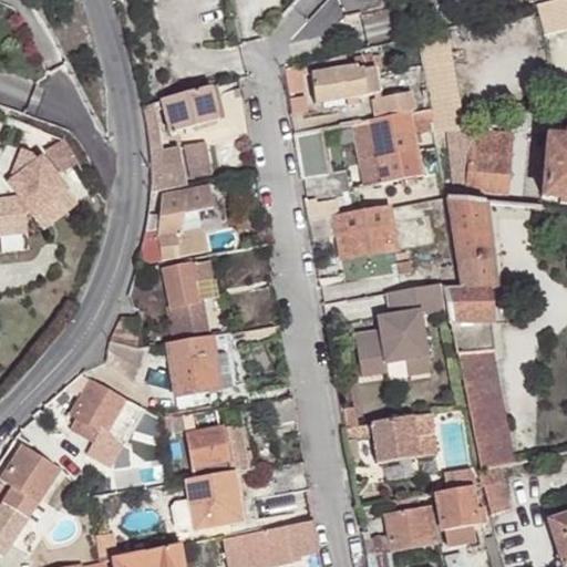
[(566,0),(552,0),(548,1),(557,32),(566,29),(566,0)]
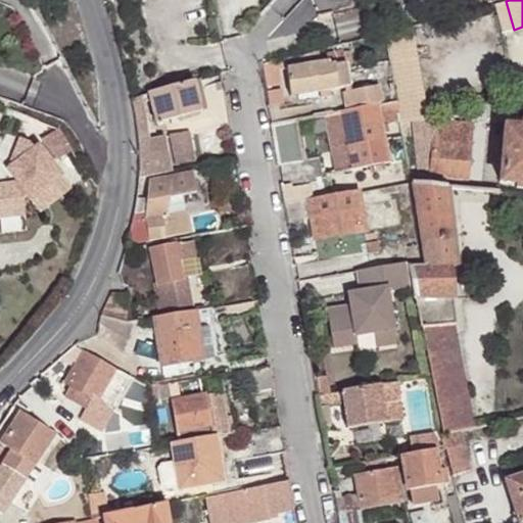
[(437,117),(427,117),(411,28),(385,34),(396,100),(400,124),(411,122),(418,175),(433,176),(435,143),(504,149),(506,127),(436,121),(437,117)]
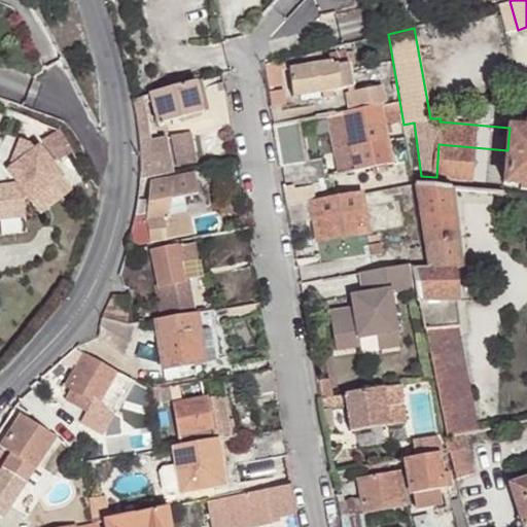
[(343,49),(327,53),(328,61),(329,65),(346,62),(343,49)]
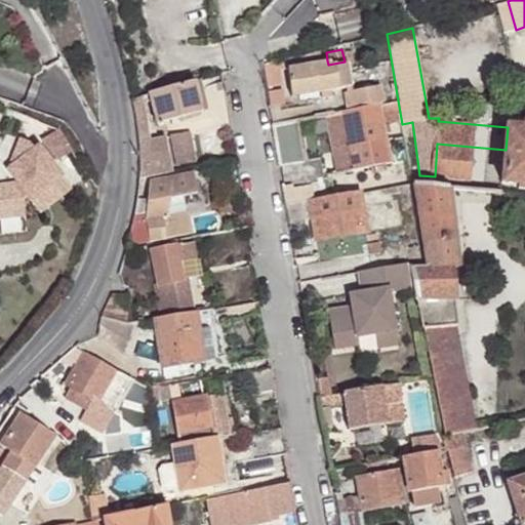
[(265,85),(279,82),(275,61),(260,64),(265,85)]
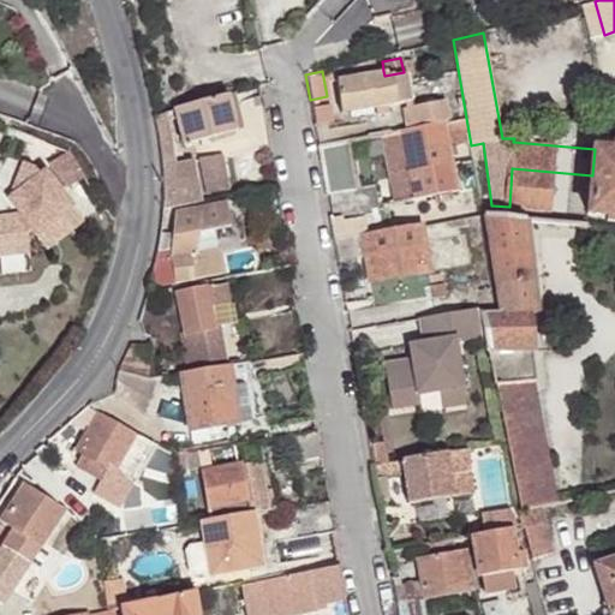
[(340,112),(408,99),(404,72),(384,76),(383,71),(335,81),(340,112)]
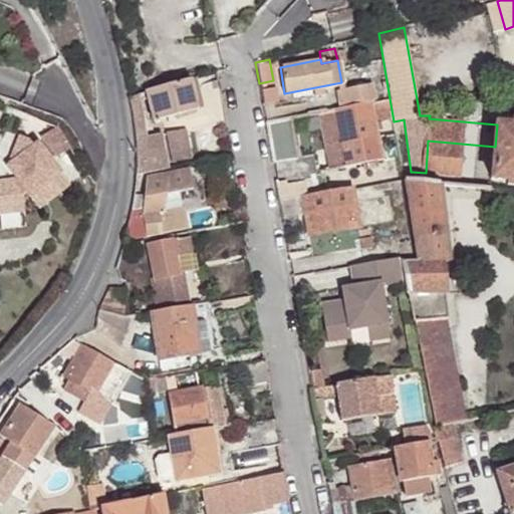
[(190,79),(197,108),(202,107),(195,77),(190,79)]
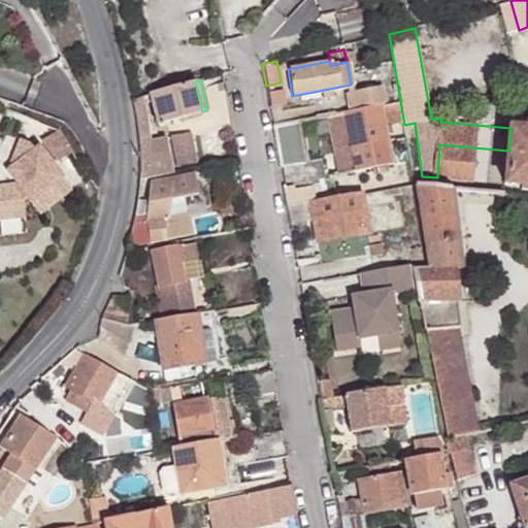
[(150,93),(158,123),(174,119),(185,116),(202,111),(195,81),(169,88),(150,93)]
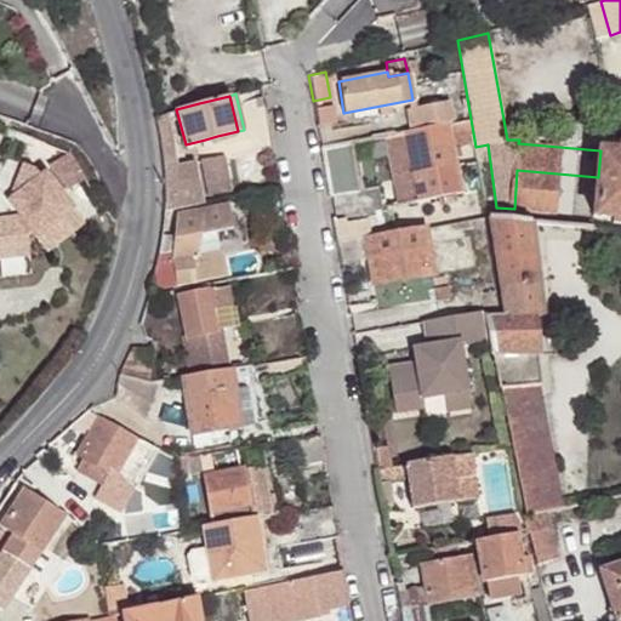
[(402,132),(448,124),(442,102),(398,110),(402,132)]
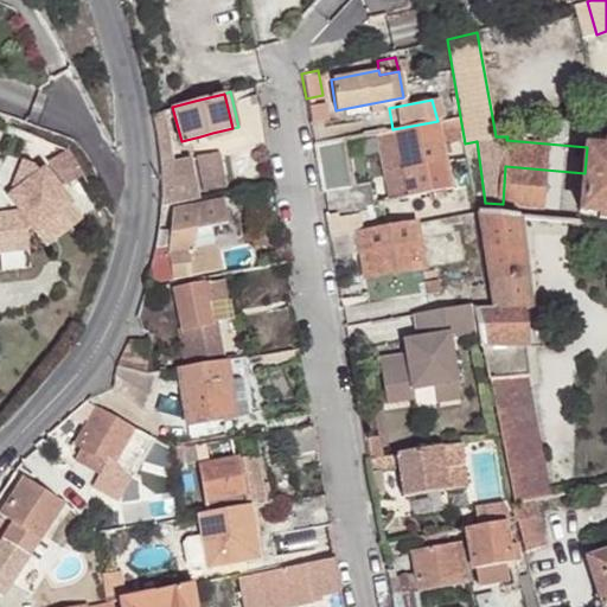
[(325,117),(321,101),(306,103),(310,121),(325,117)]
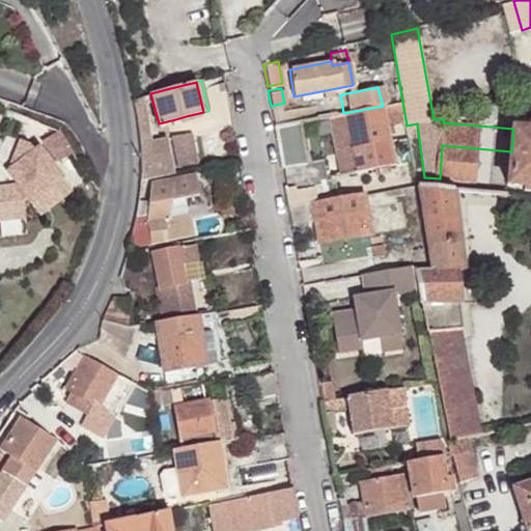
[(139,176),(170,171),(167,155),(151,157),(149,139),(146,117),(141,95),(134,98),(140,145),(139,176)]
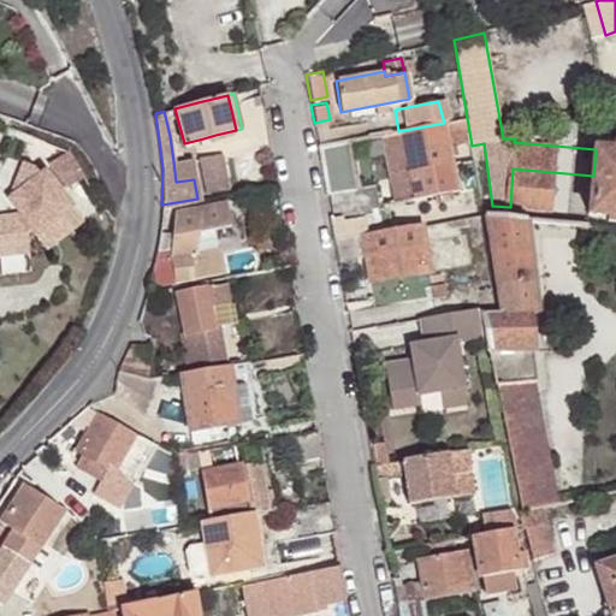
[(457,194),(444,123),(398,131),(373,136),(386,207),(457,194)]
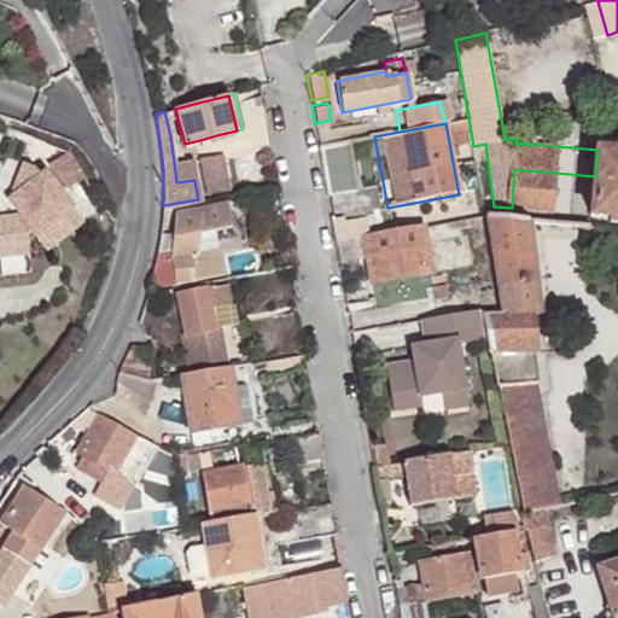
[(185,144),(186,151),(205,146),(204,139),(185,144)]
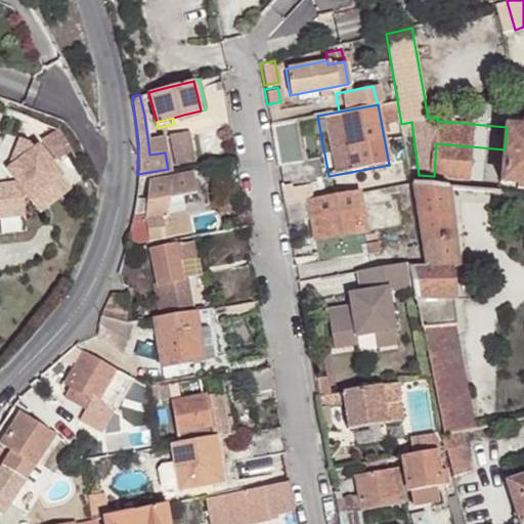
[(284,122),(270,125),(276,158),(290,156),(284,122)]
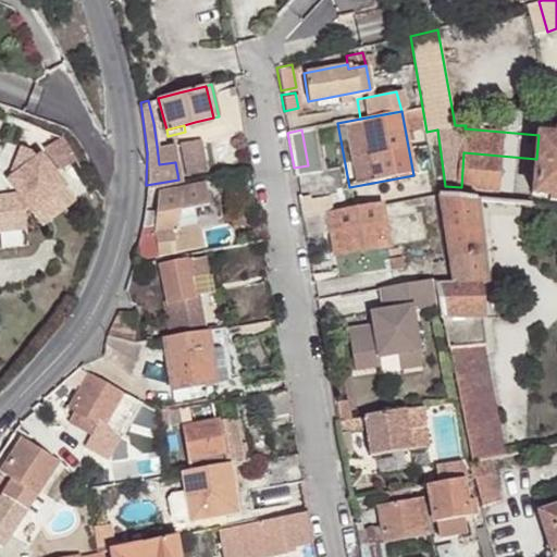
[(556,134),(556,136),(539,135),(536,159),(463,152),(461,187),(553,195),(553,200),(556,200),(556,134)]
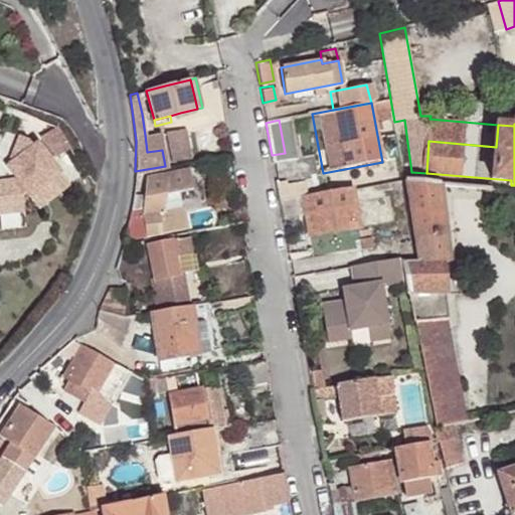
[(166,130),(170,159),(188,156),(184,128),(166,130)]
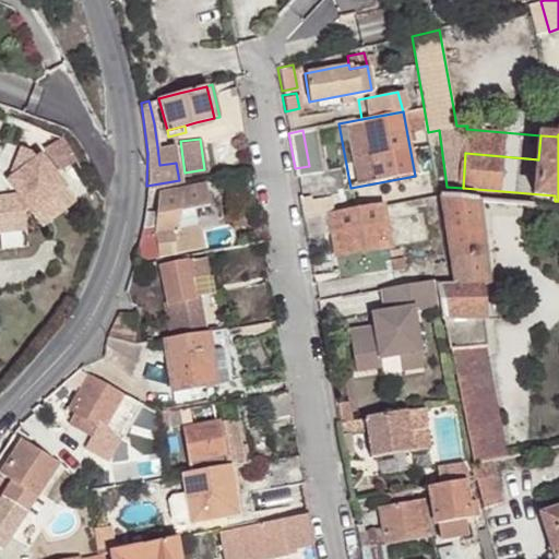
[(157,146),(159,165),(176,163),(174,144),(157,146)]
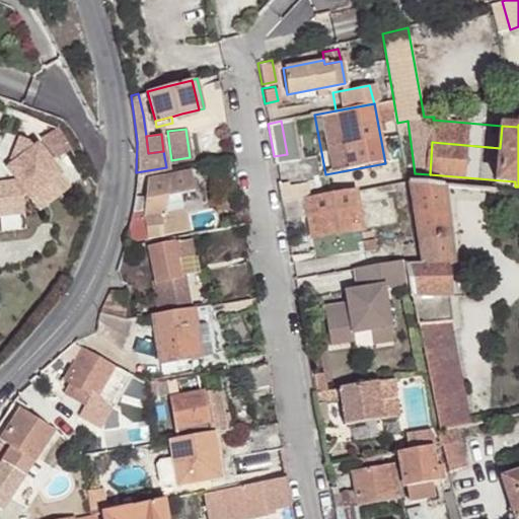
[(49,137),(35,148),(54,168),(67,157),(49,137)]
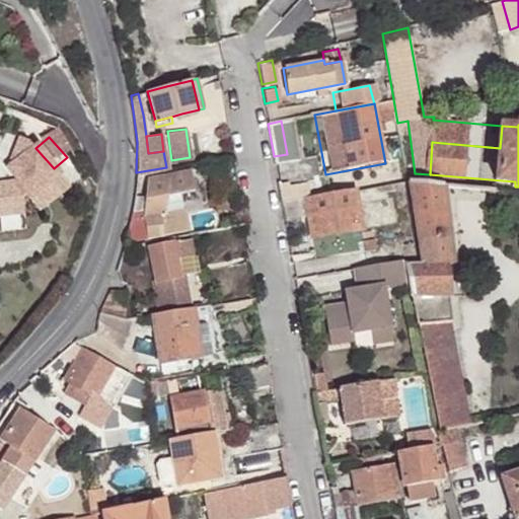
[(14,162),(4,171),(14,181),(13,183),(23,199),(25,202),(29,199),(32,203),(61,177),(54,168),(35,148),(31,152),(25,147),(16,143),(10,157),(14,162)]
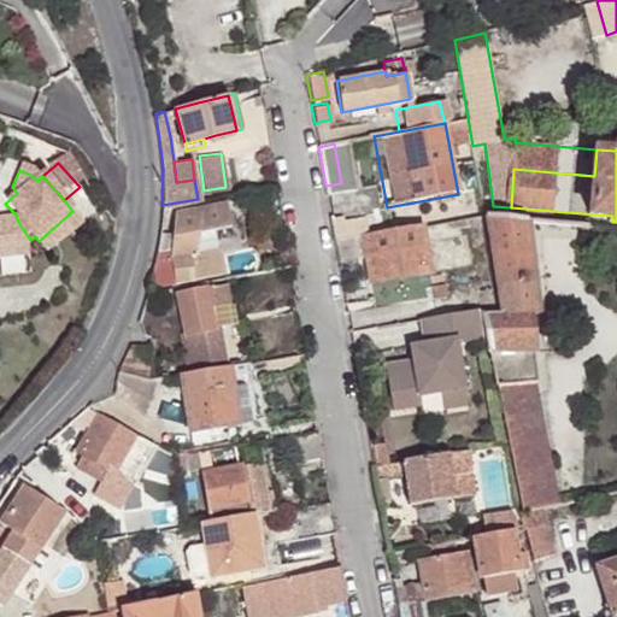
[(12,187),(5,204),(17,193),(12,187)]
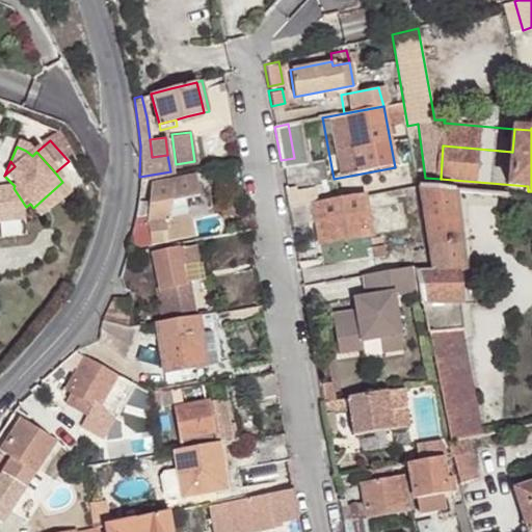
[(141,243),(194,233),(185,194),(198,192),(194,171),(150,179),(147,219),(148,229),(139,231),(141,243)]
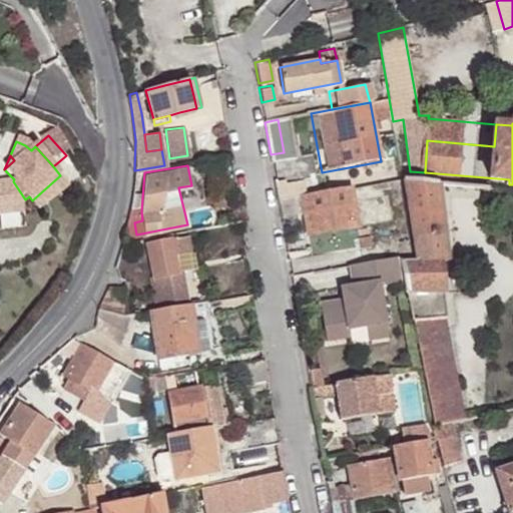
[(32,200),(42,211),(71,187),(60,175),(32,200)]
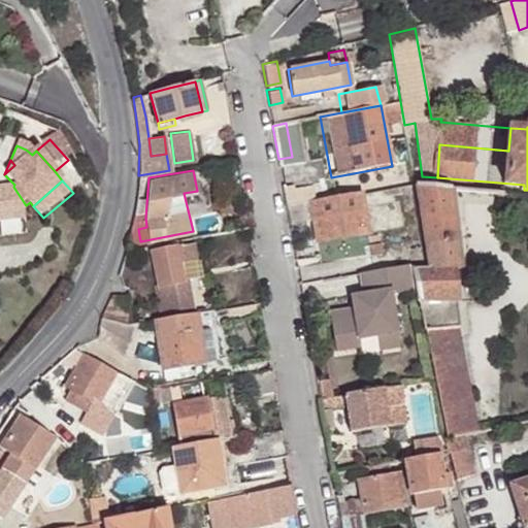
[(454,189),(418,186),(427,271),(406,277),(410,291),(422,330),(426,329),(453,438),(463,436),(468,435),(479,433),(453,327),(459,327),(453,268),(461,268),(454,189)]
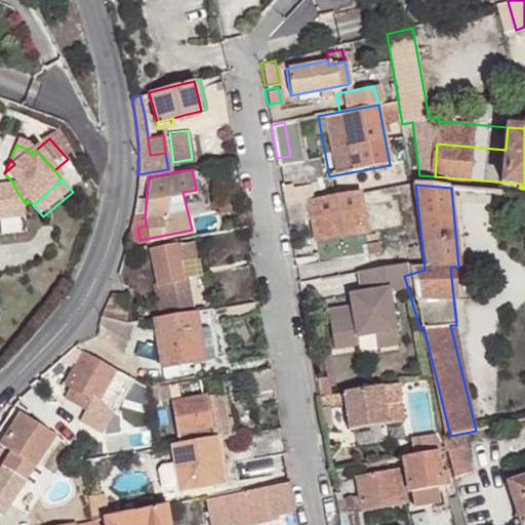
[(0,188),(0,223),(27,216),(24,201),(13,186),(0,188)]
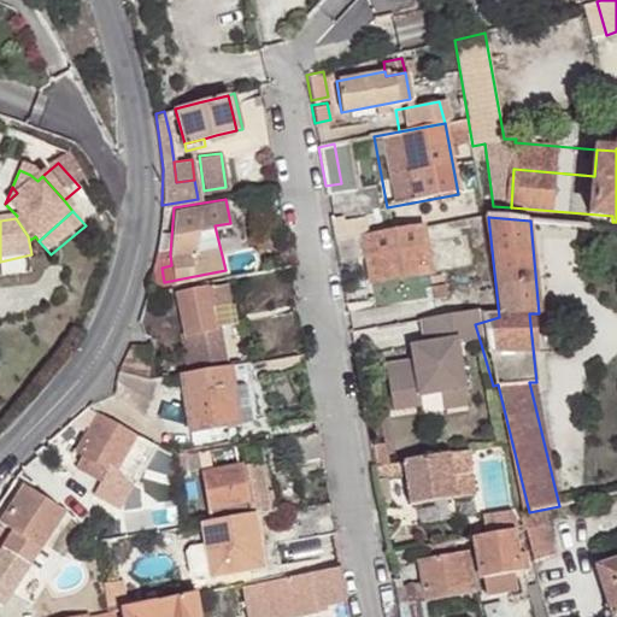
[(366,235),(363,218),(331,224),(334,240),(364,235),(366,235)]
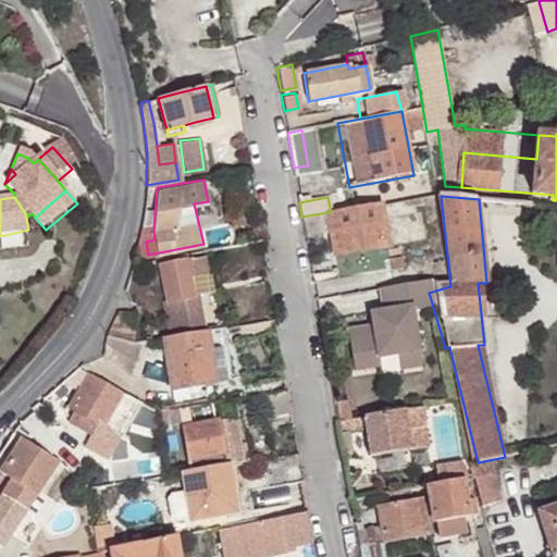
[(331,212),(329,212),(333,235),(337,255),(391,245),(383,203),(331,212)]
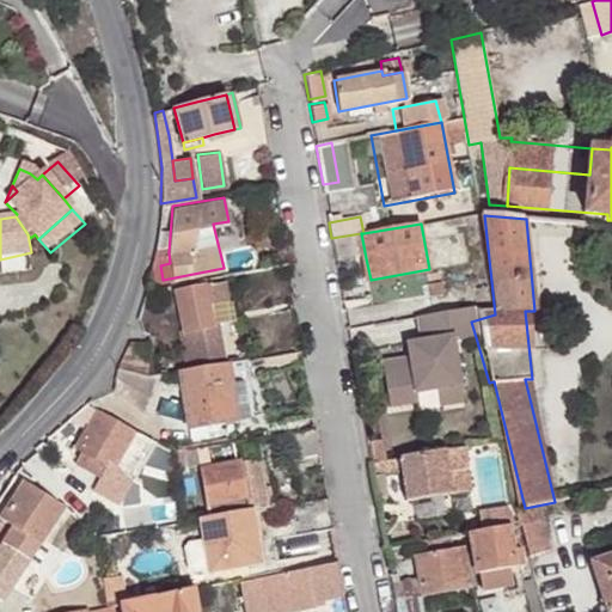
[(336,263),(366,258),(361,233),(331,238),(336,263)]
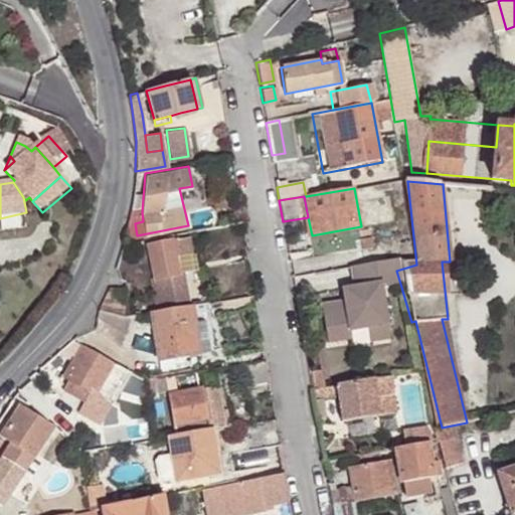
[(408,239),(407,225),(397,226),(398,240),(408,239)]
